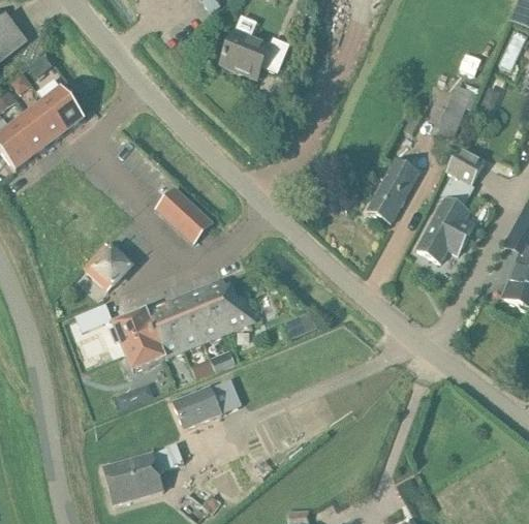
[(521,0),(512,21),(528,27),(528,0),(521,0)]
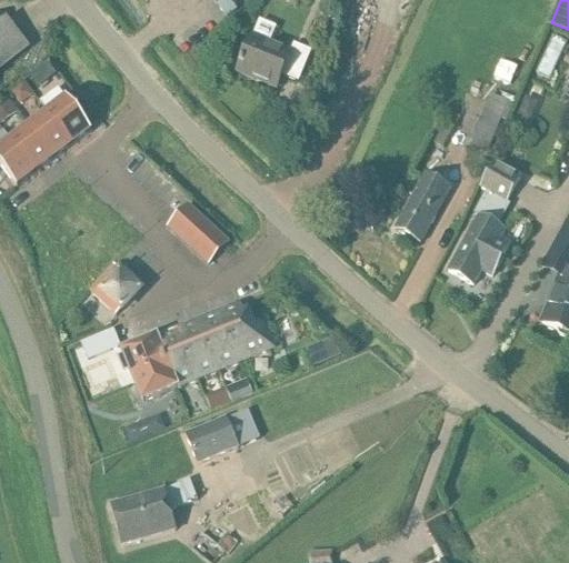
[(8,14),(0,20),(0,69),(31,44),(8,14)]
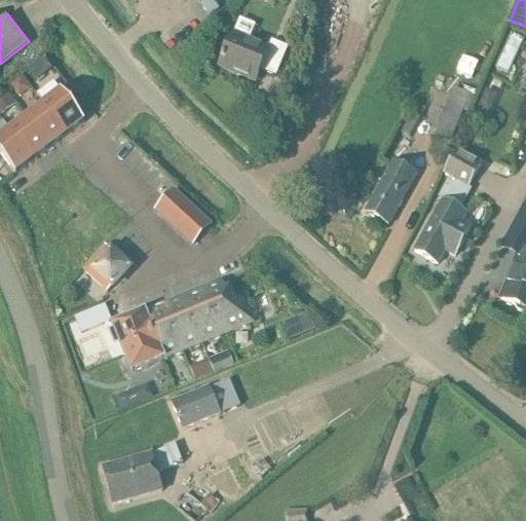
[(220,64),(256,78),(261,66),(276,72),(288,43),(271,37),(268,44),(233,30),(220,64)]
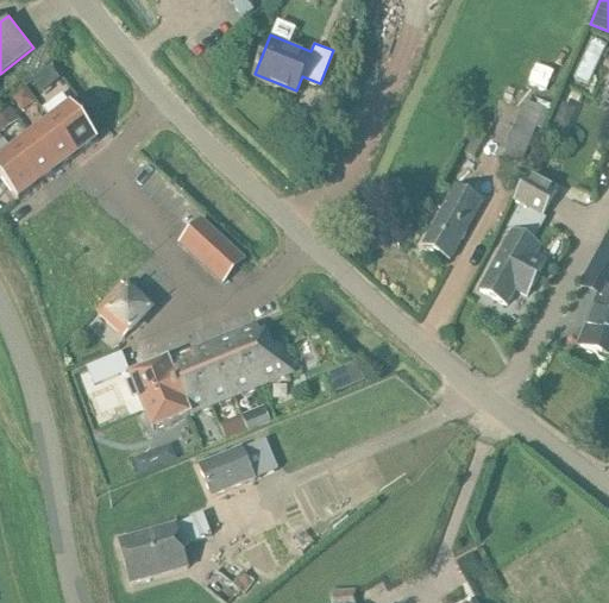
[(25,86),(13,94),(22,106),(33,98),(25,86)]
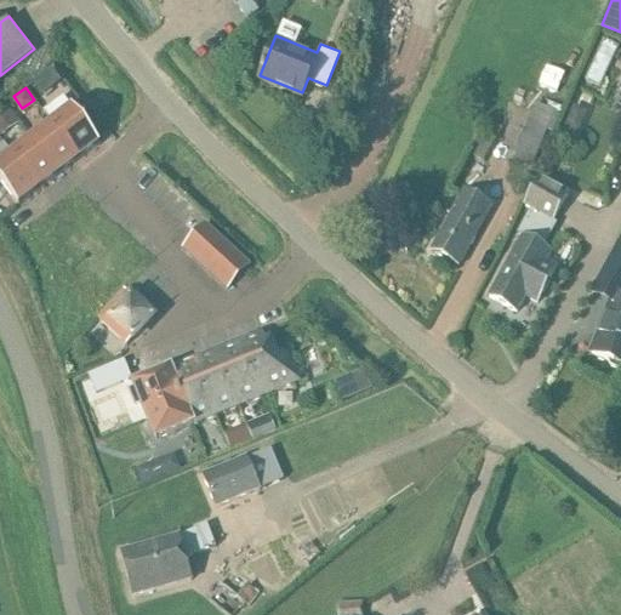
[(52,119),(80,155),(100,141),(64,94),(44,108),(51,120),(52,119)]
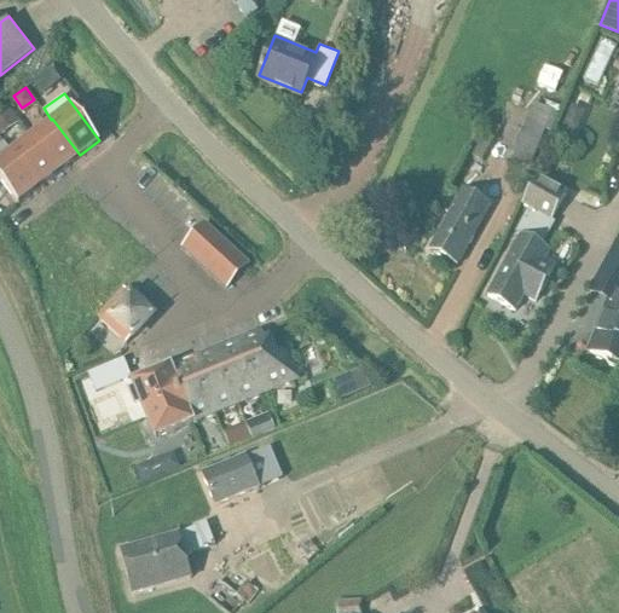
[(0,129),(19,114),(7,98),(0,104),(0,129)]
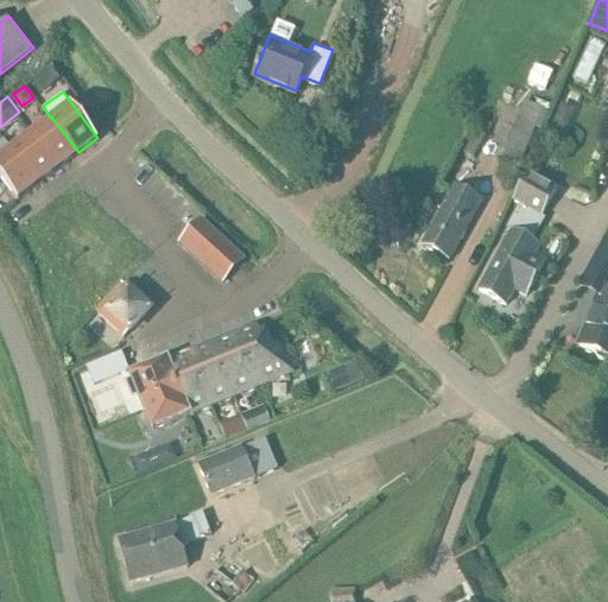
[(500,154),(519,163),(536,122),(540,125),(548,107),(524,97),(500,154)]
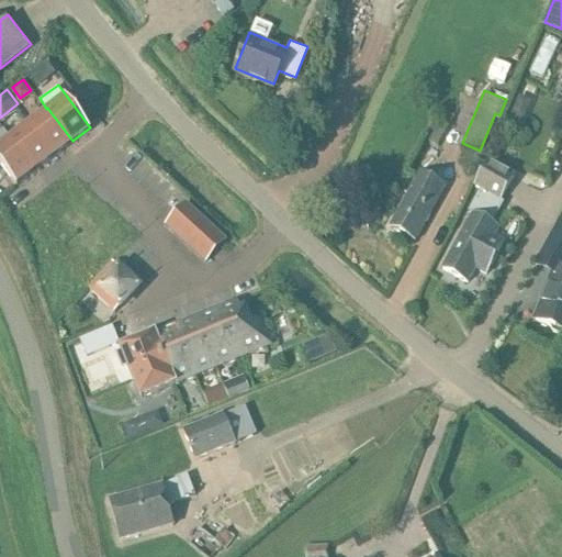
[(29,122),(54,155),(72,141),(47,108),(46,109),(29,122)]
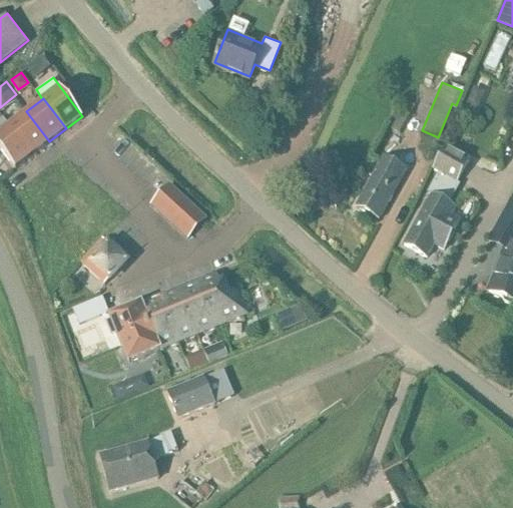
[(32,154),(49,141),(26,111),(10,123),(32,154)]
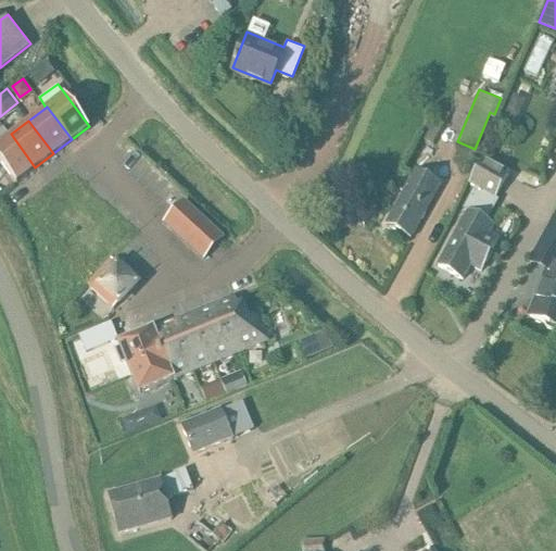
[(11,134),(4,125),(0,127),(0,158),(17,180),(35,167),(11,134)]
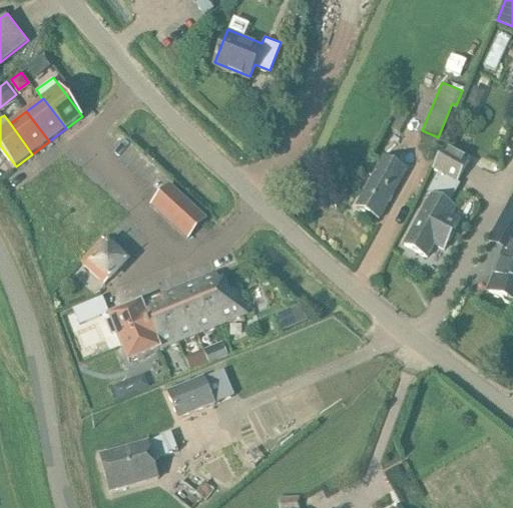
[(404,241),(427,255),(435,241),(444,246),(460,216),(451,211),(455,203),(449,200),(460,181),(457,179),(470,157),(446,143),(433,167),(437,170),(427,189),(432,192),(404,241)]
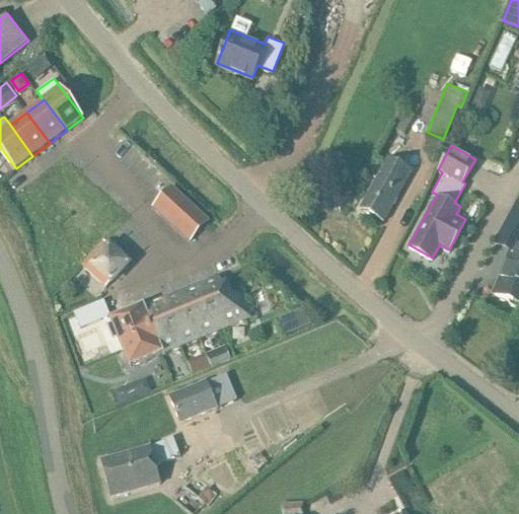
[(388,156),(360,206),(384,219),(412,169),(388,156)]
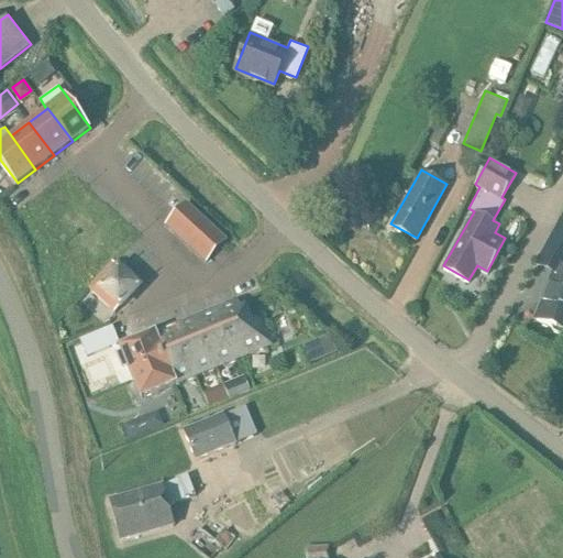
[(180,206),(191,215),(196,209),(186,200),(180,206)]
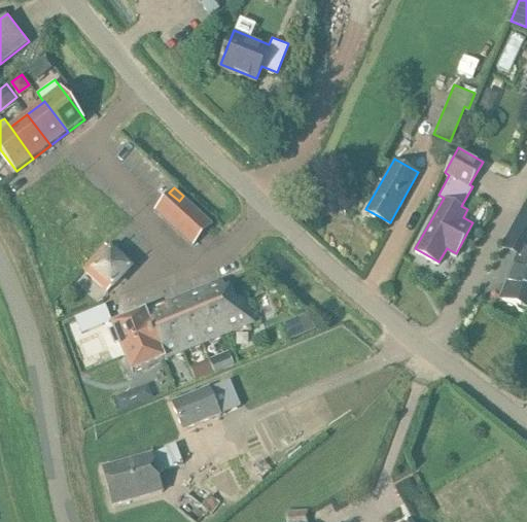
[(169,193),(165,197),(174,206),(179,201),(169,193)]
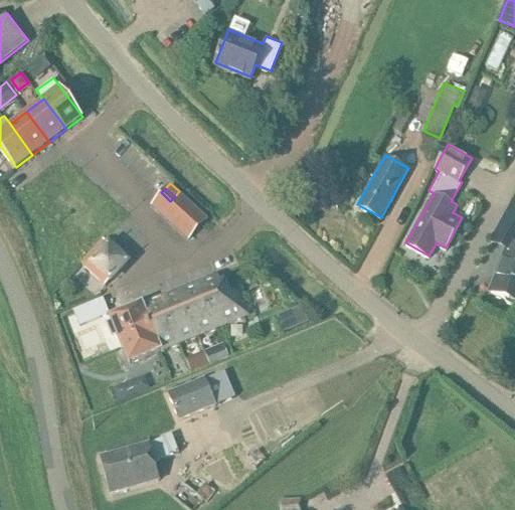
[(179,191),(175,196),(170,201),(179,209),(188,200),(179,191)]
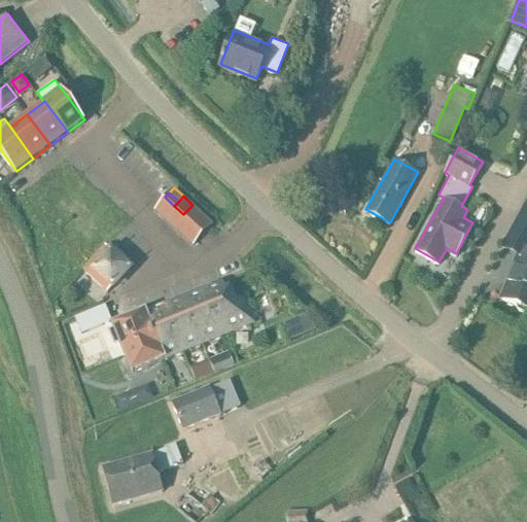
[(174,206),(165,197),(161,202),(170,211),(174,206)]
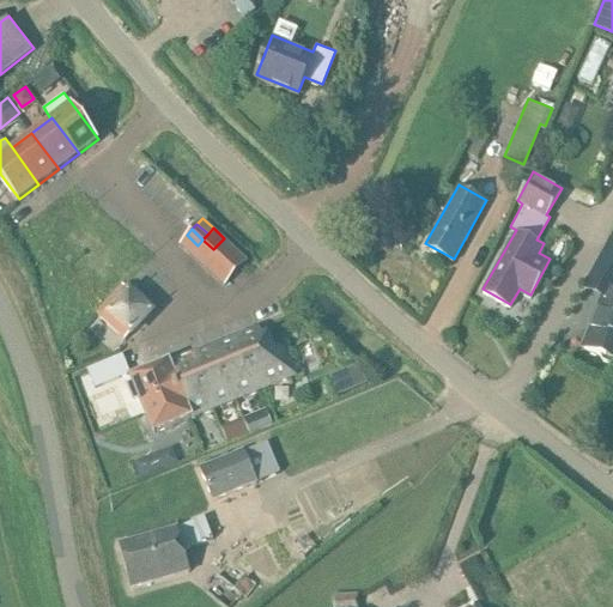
[(181,241),(192,252),(198,246),(187,235),(181,241)]
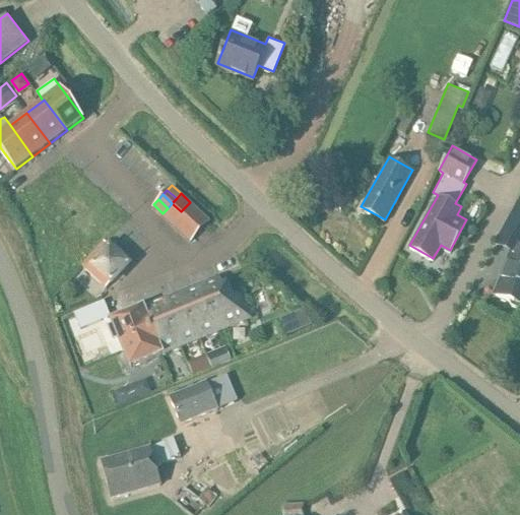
[(181,211),(172,221),(181,230),(186,224),(190,220),(195,215),(199,210),(190,202),(181,211)]
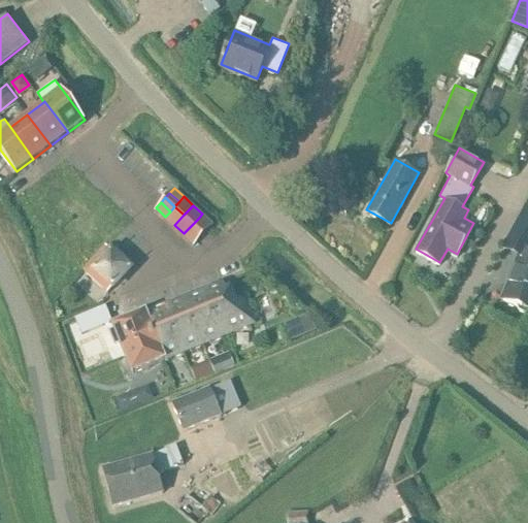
[(527,205),(518,225),(527,230),(527,205)]
